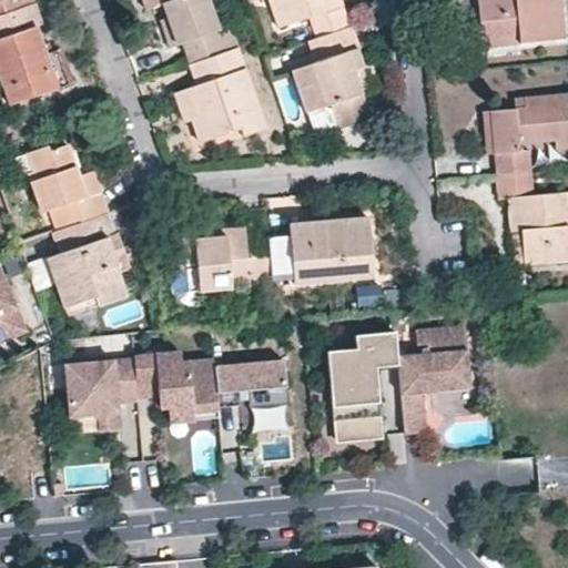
[(0,0),(0,13),(33,2),(32,0),(0,0)]
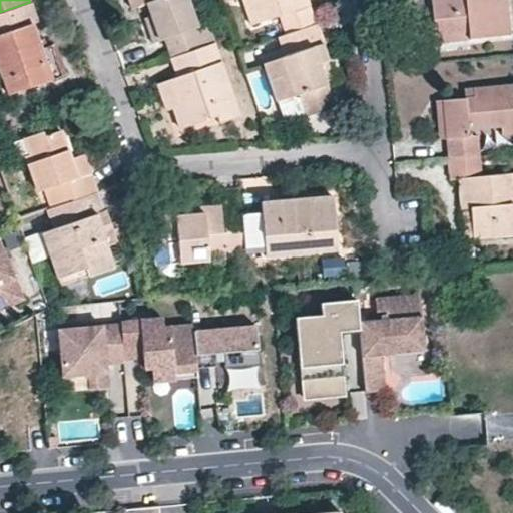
[(127,0),(130,8),(148,1),(154,20),(150,21),(154,34),(157,42),(166,39),(172,57),(204,45),(187,0),(127,0)]
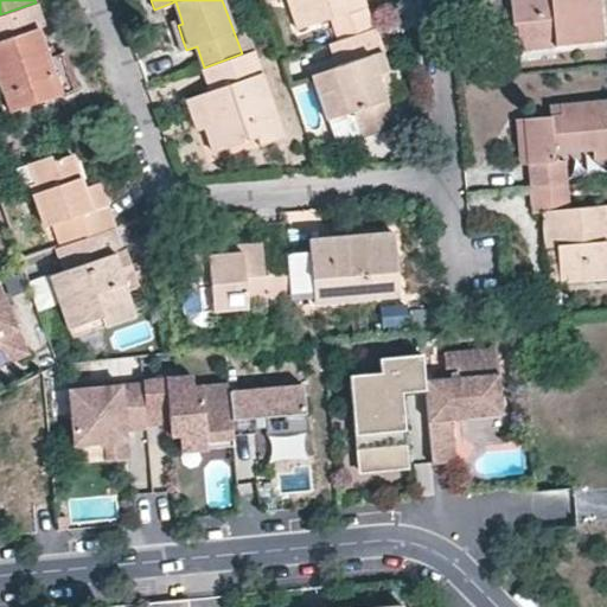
[(222,0),(242,53),(254,50),(235,0),(222,0)]
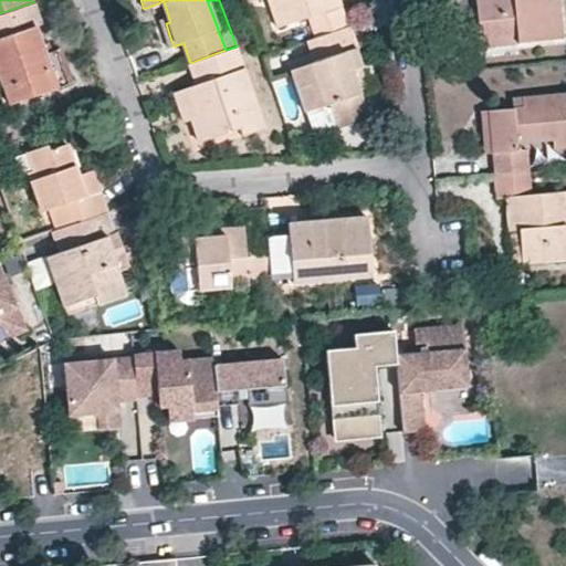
[(270,0),(279,24),(307,14),(316,37),(350,24),(346,14),(341,0),(270,0)]
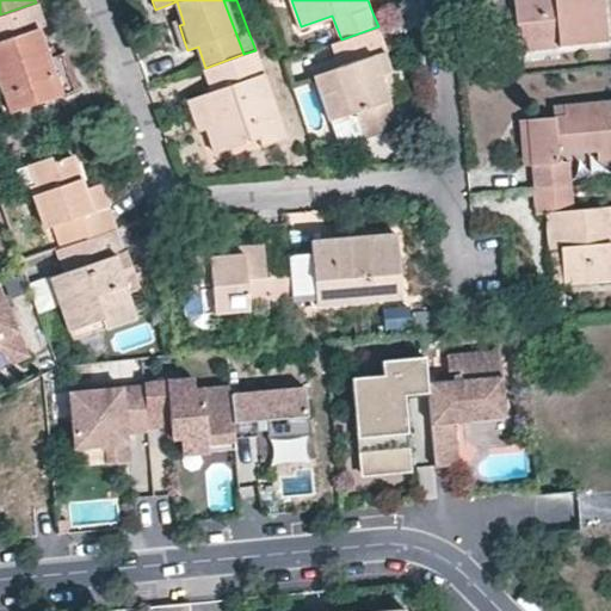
[(514,0),(516,20),(518,38),(559,35),(559,43),(608,38),(603,0),(514,0)]
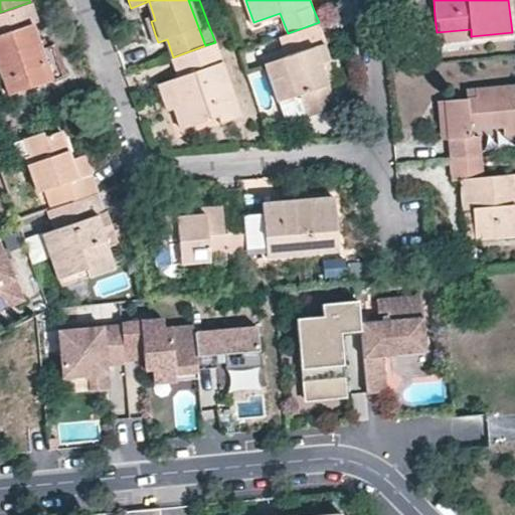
[(31,2),(0,13),(0,60),(11,93),(67,71),(60,51),(56,40),(39,46),(31,22),(37,19),(31,2)]
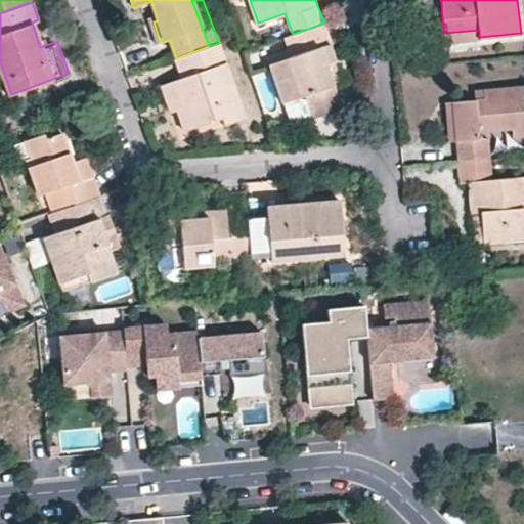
[(326,23),(285,38),(288,44),(292,56),(273,63),(270,64),(284,102),(306,94),(315,118),(344,106),(331,74),(328,62),(336,59),(331,45),(335,43),(326,23)]
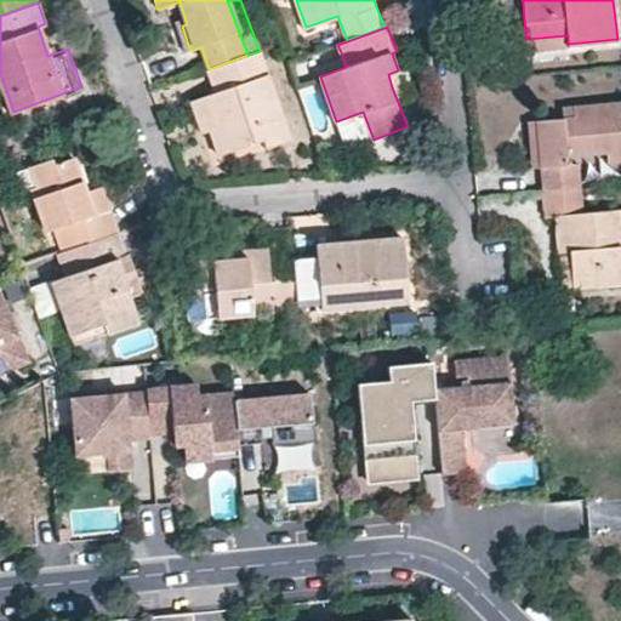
[(527,47),(568,44),(568,35),(527,39),(527,47)]
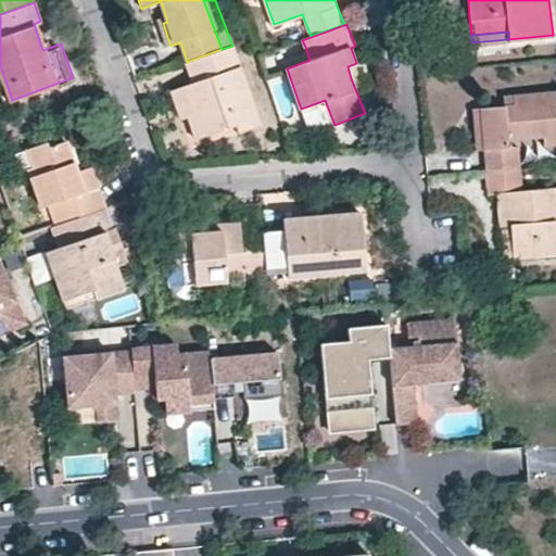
[(232,47),(187,62),(194,83),(184,87),(189,101),(176,105),(179,114),(181,122),(190,118),(199,140),(235,127),(238,135),(261,127),(232,47)]
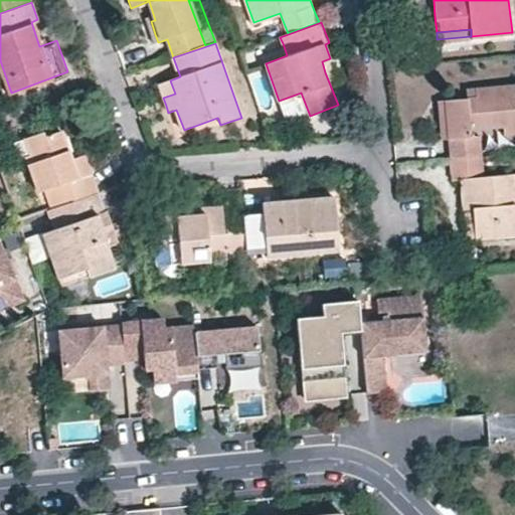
[(269,62),(287,55),(283,43),(265,50),(269,62)]
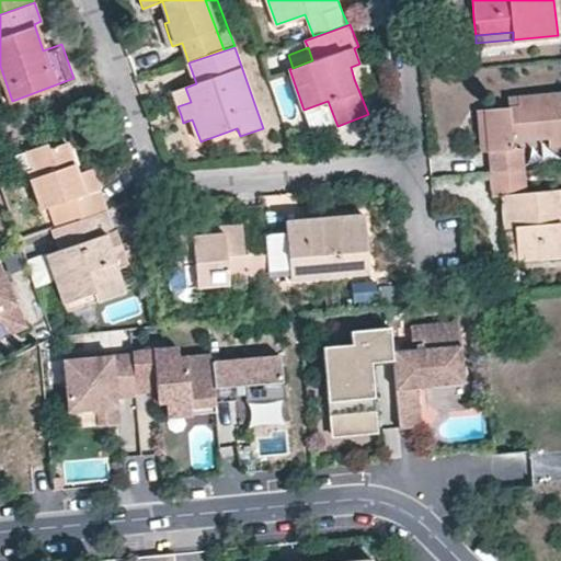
[(173,93),(178,106),(191,102),(185,88),(173,93)]
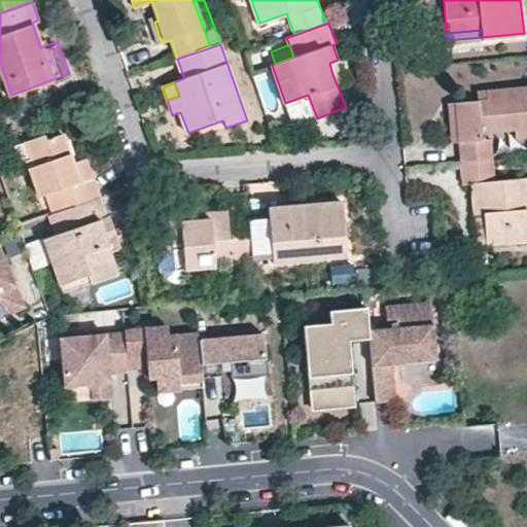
[(486,96),(486,99),(477,100),(456,102),(460,141),(462,161),(490,157),(489,138),(483,139),(482,132),(513,130),(514,136),(526,134),(526,86),(485,91),(486,96)]
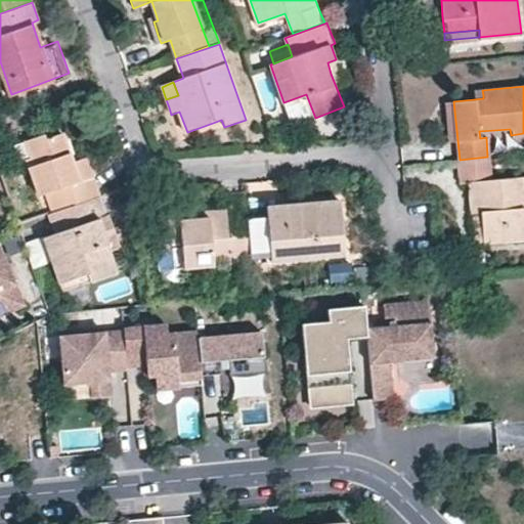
[(473,90),(474,99),(483,98),(483,95),(482,90),(473,90)]
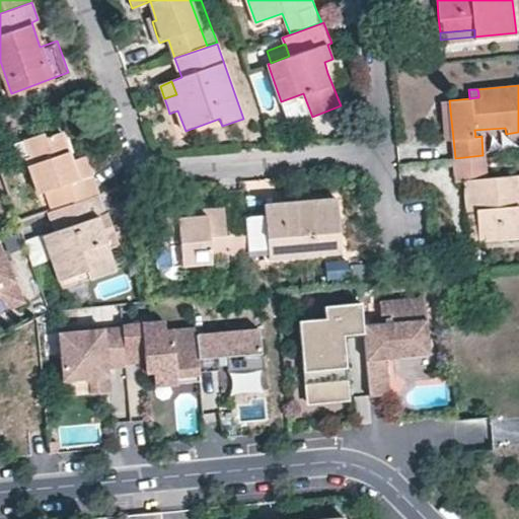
[(445,140),(453,139),(449,100),(441,101),(443,127),(445,140)]
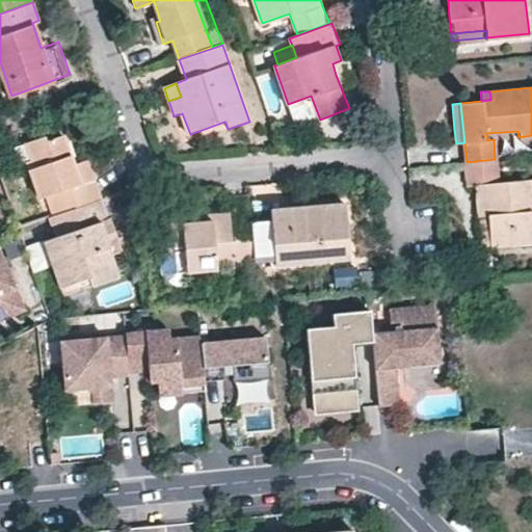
[(46,132),(31,138),(37,156),(31,157),(45,194),(53,192),(60,213),(105,196),(100,182),(98,174),(83,180),(76,159),(65,130),(48,136),(46,132)]
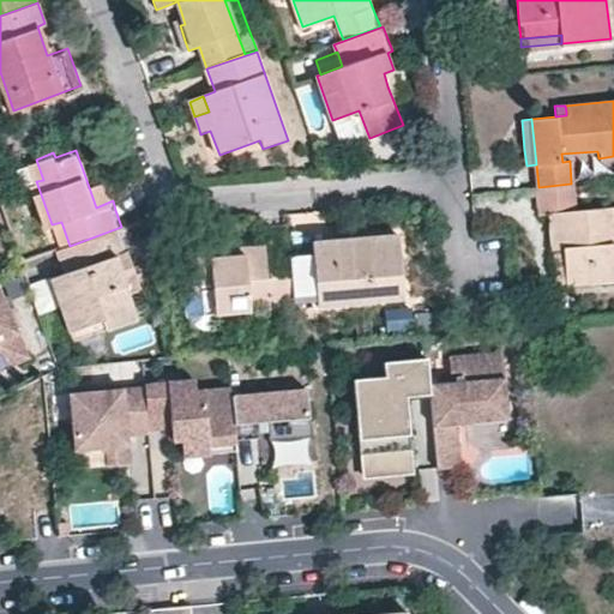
[(103,178),(88,184),(96,208),(113,200),(103,178)]
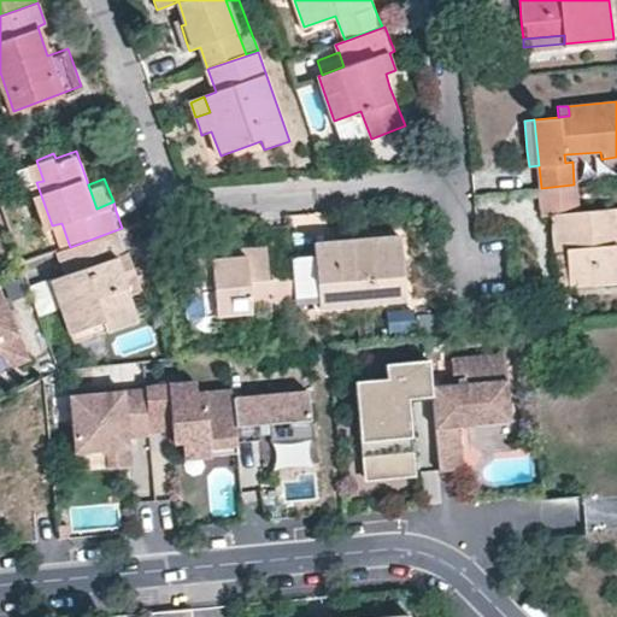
[(541,188),(539,188),(541,215),(551,213),(553,234),(554,251),(565,250),(569,287),(616,282),(616,209),(579,212),(576,184),(574,184),(541,188)]
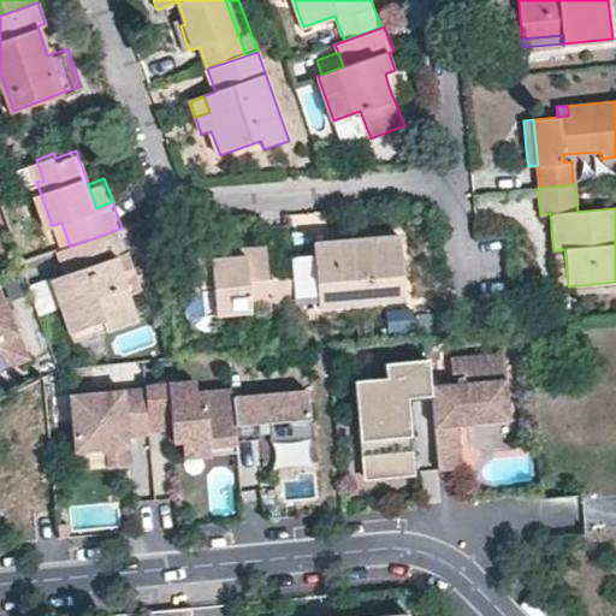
[(88,325),(99,320),(110,317),(114,329),(147,317),(138,294),(136,286),(131,272),(142,268),(135,246),(129,248),(122,227),(70,247),(63,249),(72,274),(69,276),(88,325)]
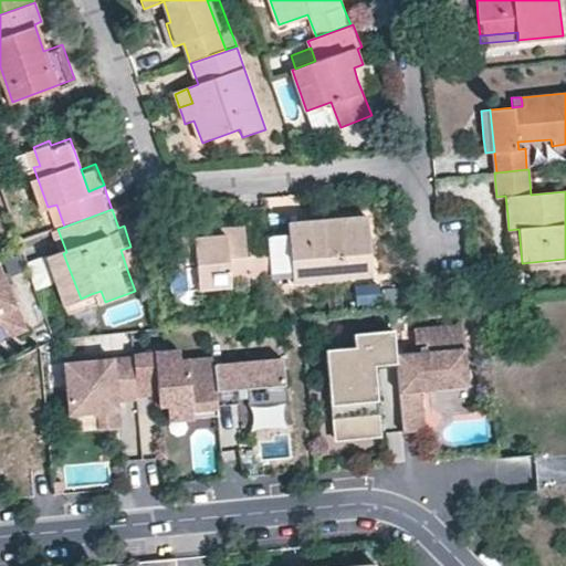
[(289,233),(268,234),(271,274),(292,272),(293,283),(369,275),(366,217),(337,219),(337,227),(322,228),(322,221),(289,223),(289,233)]
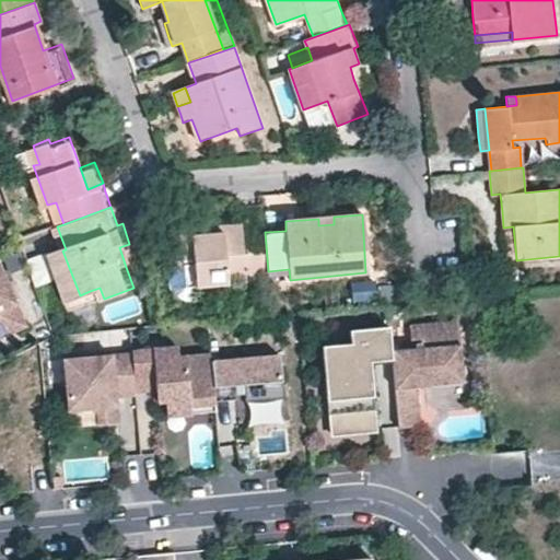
[(183,263),(196,261),(198,288),(247,283),(246,272),(268,271),(265,232),(241,233),(240,225),(218,226),(218,234),(205,234),(205,228),(173,230),(176,263),(183,263)]
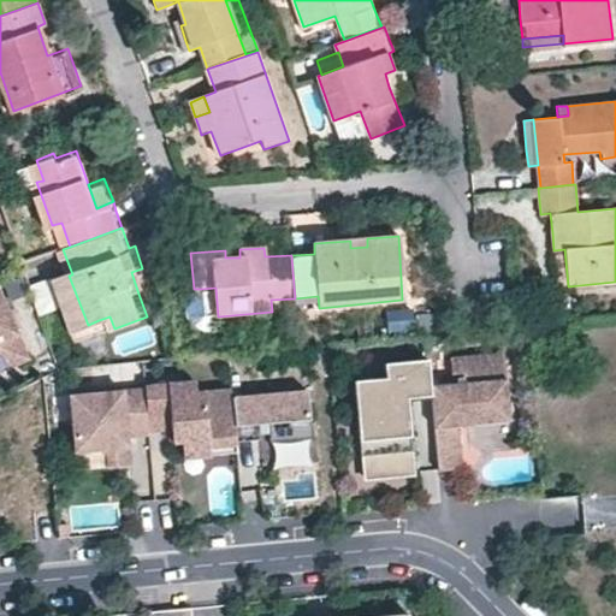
[(557,288),(568,286),(564,249),(554,250),(557,288)]
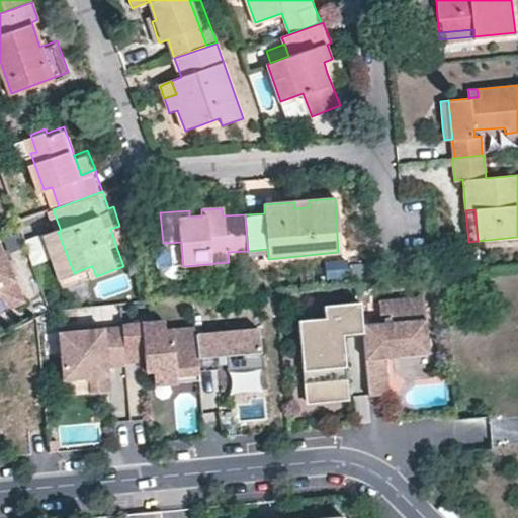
[(110,229),(114,241),(123,237),(119,226),(110,229)]
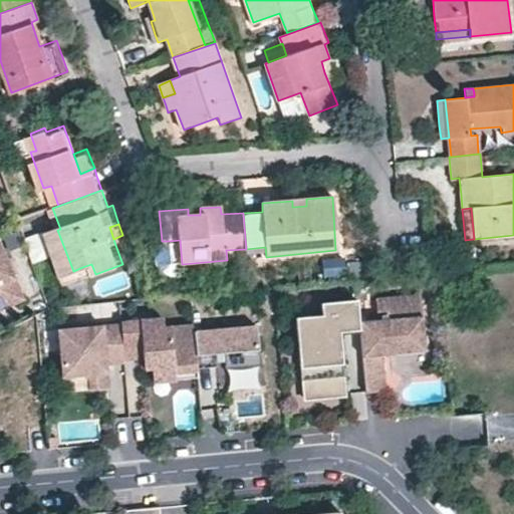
[(67,284),(95,274),(91,264),(82,267),(73,271),(57,230),(49,232),(67,284)]
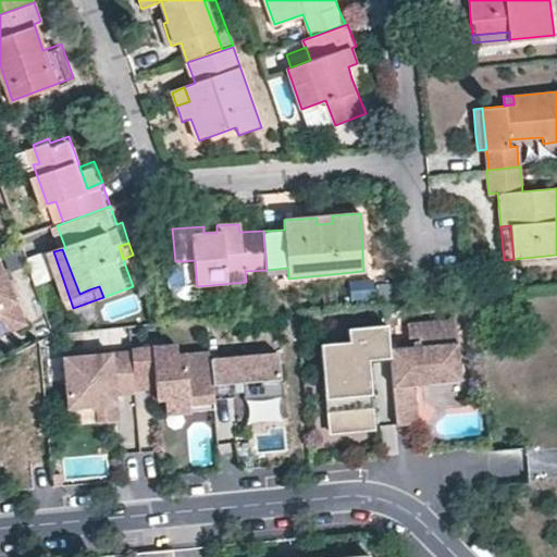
[(0,259),(0,332),(27,320),(0,259)]
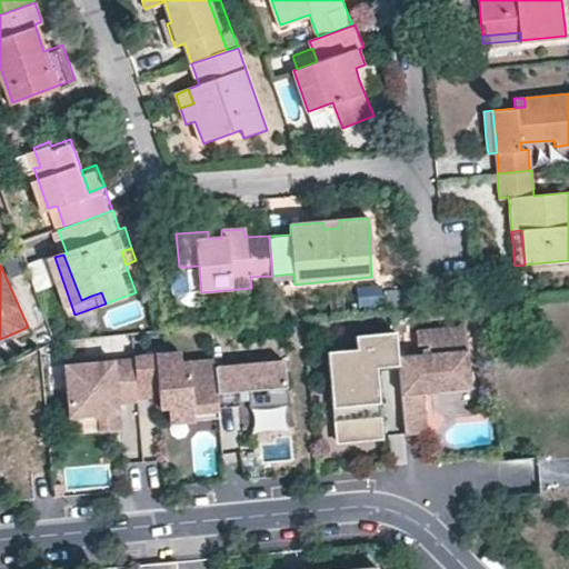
[(189,293),(201,292),(199,266),(186,267),(189,293)]
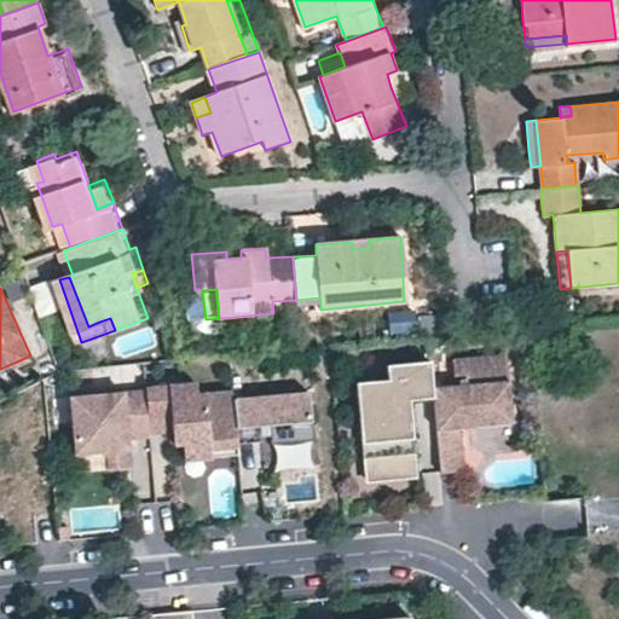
[(434,397),(441,470),(456,469),(466,468),(461,424),(513,420),(507,352),(453,357),(455,374),(466,372),(467,381),(433,385),(434,397)]
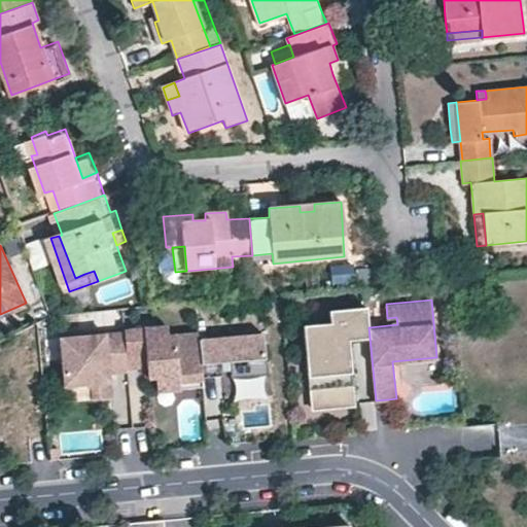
[(369,327),(366,306),(329,310),(330,322),(304,324),(309,389),(353,385),(351,359),(345,360),(344,349),(350,348),(349,340),(370,338),(369,327)]
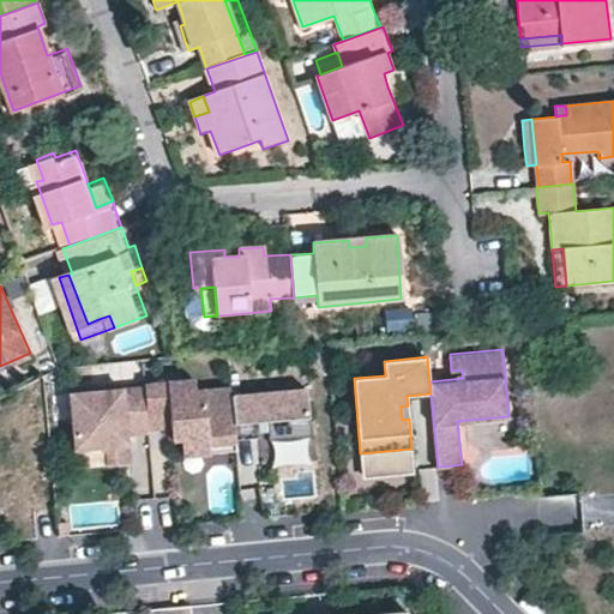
[(196,375),(145,380),(145,387),(148,417),(149,425),(172,422),(181,421),(182,437),(208,434),(209,443),(236,439),(235,435),(232,391),(232,383),(196,386),(196,375)]
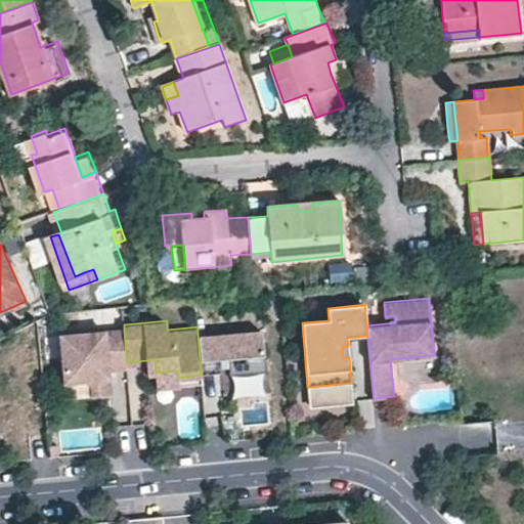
[(262,328),(198,334),(201,372),(221,369),(220,356),(225,356),(229,356),(230,372),(265,368),(262,328)]
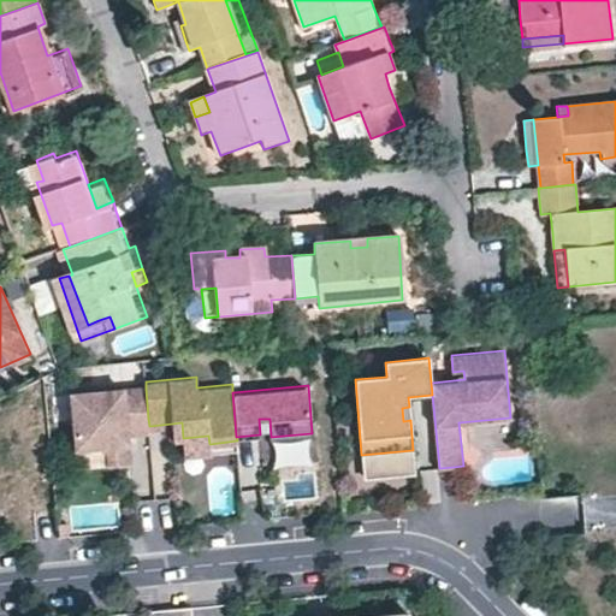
[(146,389),(77,395),(78,414),(73,418),(73,419),(76,449),(101,446),(107,450),(108,463),(118,462),(131,461),(128,431),(128,421),(148,419),(146,389)]
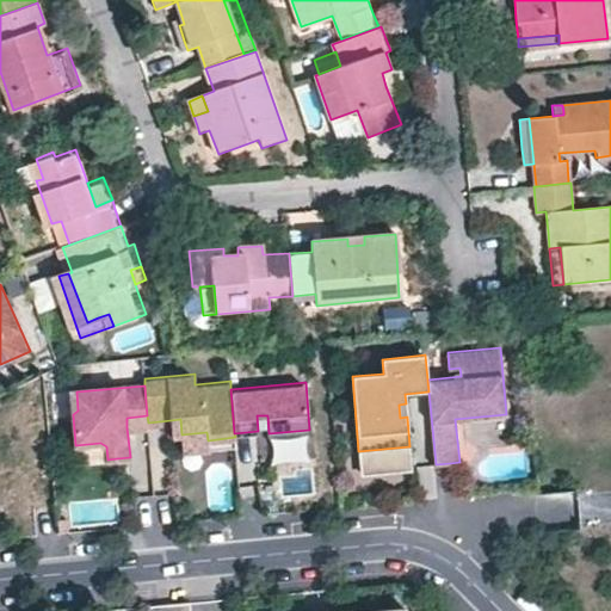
[(148,426),(148,423),(147,415),(127,418),(127,427),(148,426)]
